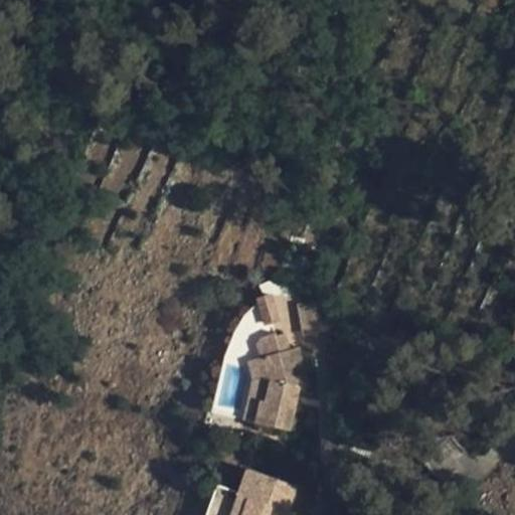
[(263,400),(258,423),(289,431),(298,390),(308,387),(297,348),(291,349),(287,332),(278,335),(278,333),(261,338),(258,343),(263,357),(256,359),(263,379),(258,399),(263,400)]
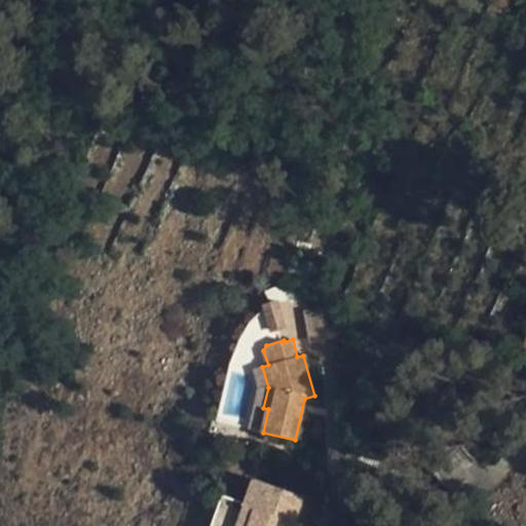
[(234,374),(236,365),(230,365),(218,420),(223,422),(225,412),(234,374)]
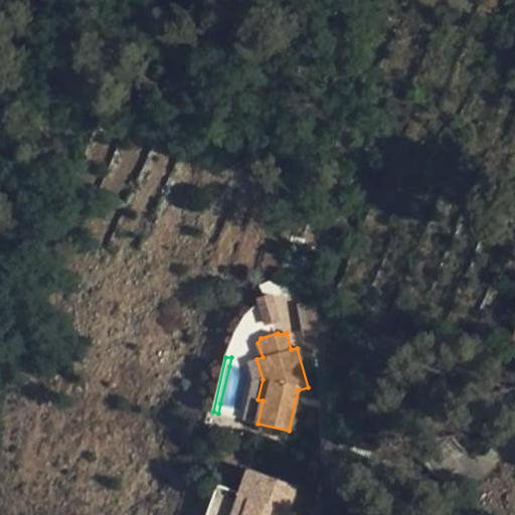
[(243,361),(231,357),(229,366),(242,368),(243,361)]
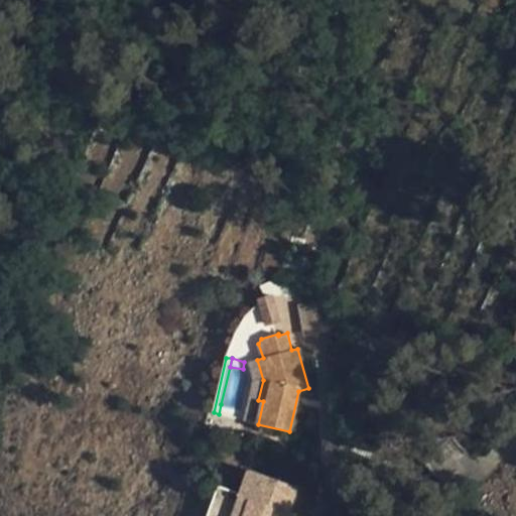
[(263,380),(257,360),(249,362),(255,380),(245,421),(258,424),(263,401),(258,400),(263,380)]
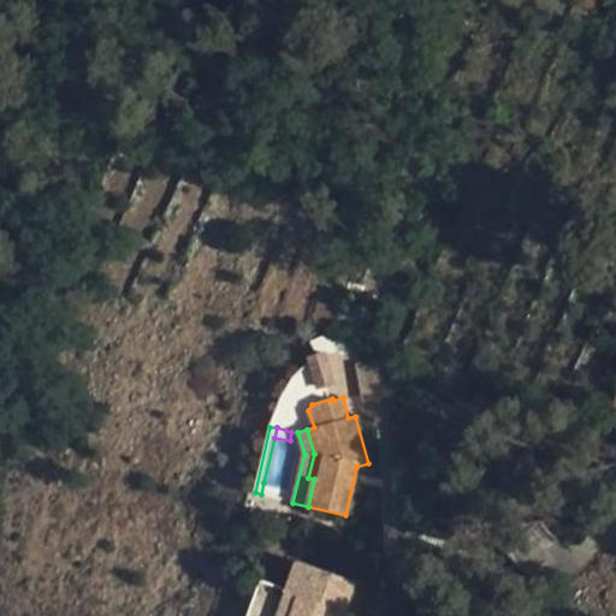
[(283,499),(286,489),(264,483),(261,495),(283,499)]
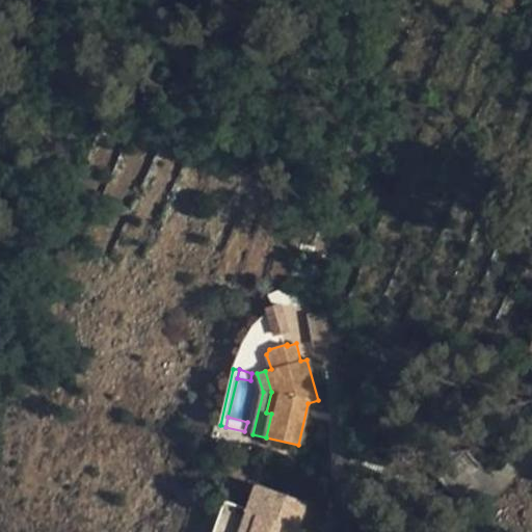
[(295,531),(297,527),(307,501),(258,485),(247,510),(259,513),(251,531),(295,531)]
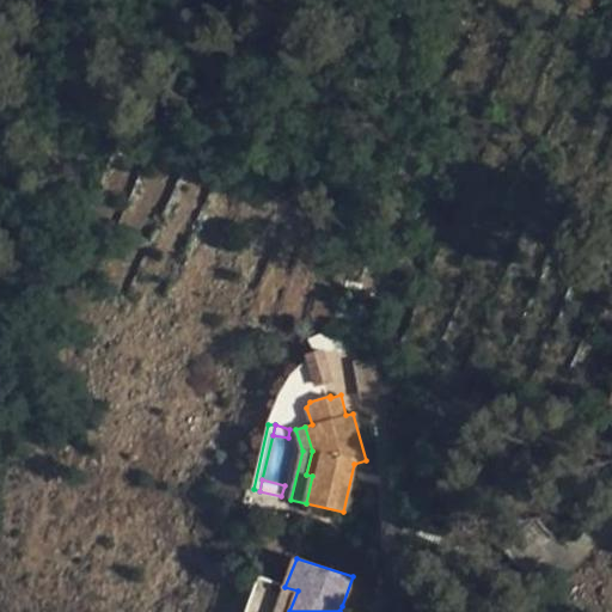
[(275,611),(285,587),(258,576),(245,611),(275,611)]
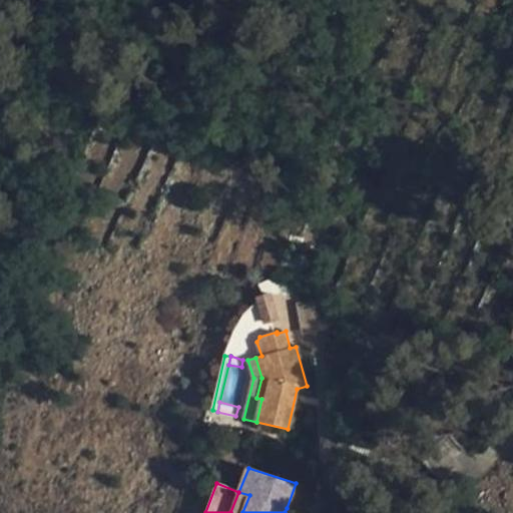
[(242,512),(249,495),(238,492),(230,512),(242,512)]
